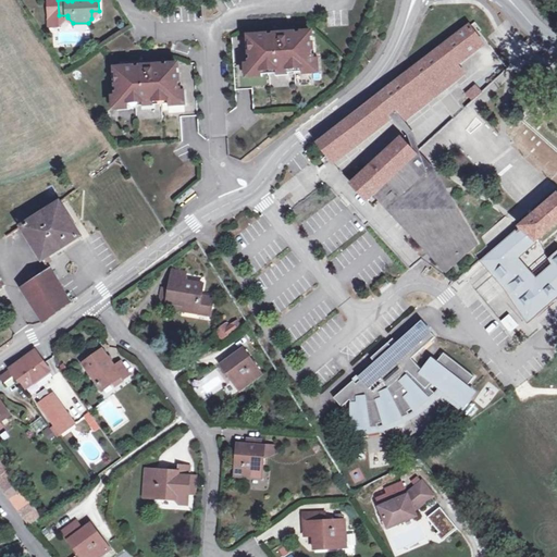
[(482,44),(469,25),(441,45),(381,91),(395,110),(398,114),(404,121),(418,110),(409,99),(428,84),(430,86),(457,64),(458,65),(482,44)]
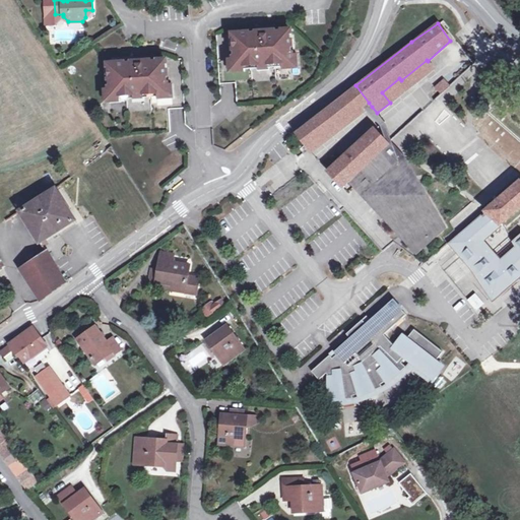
[(257,34),(257,39),(257,42),(266,42),(266,38),(273,37),(273,33),(257,34)]
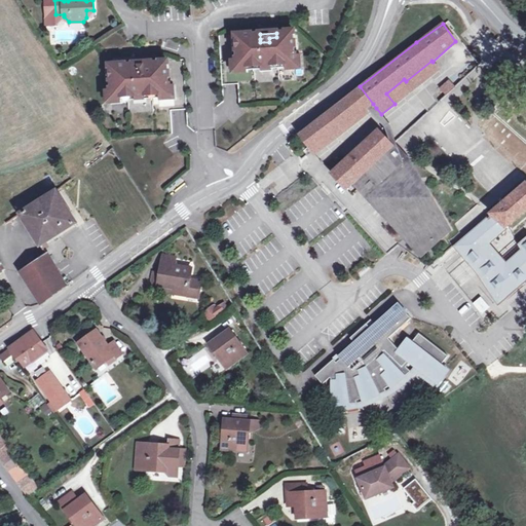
[(260,39),(235,40),(237,74),(296,70),(293,36),(276,37),(269,38),(269,42),(260,42),(260,39)]
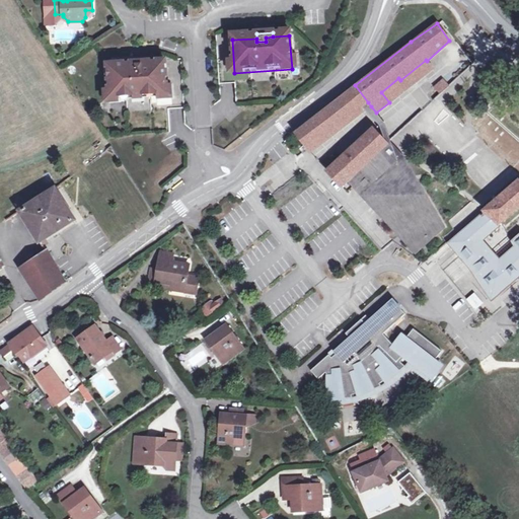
[(132,59),(132,62),(133,66),(141,66),(141,62),(148,62),(148,57),(132,59)]
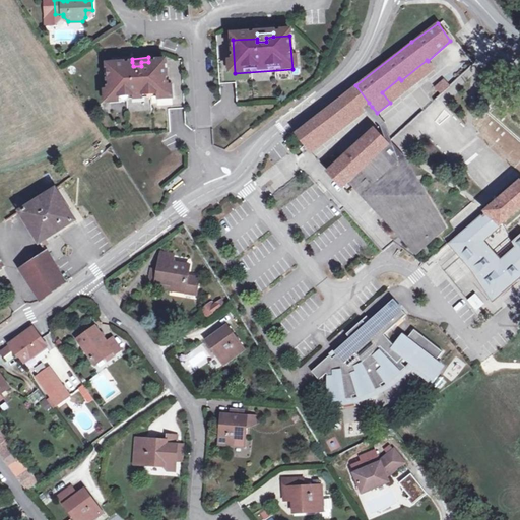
[(382,92),(390,103),(435,68),(428,61),(427,60),(401,80),(399,78),(382,92)]
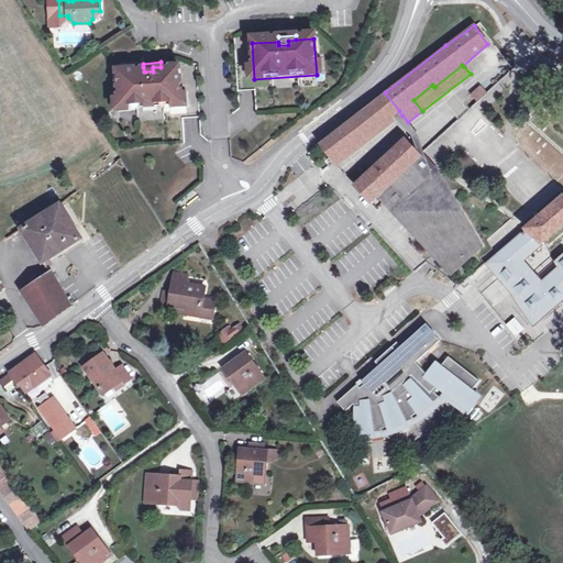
[(144,72),(143,67),(136,67),(117,69),(120,106),(181,101),(179,66),(161,67),(153,67),(153,72),(144,72)]
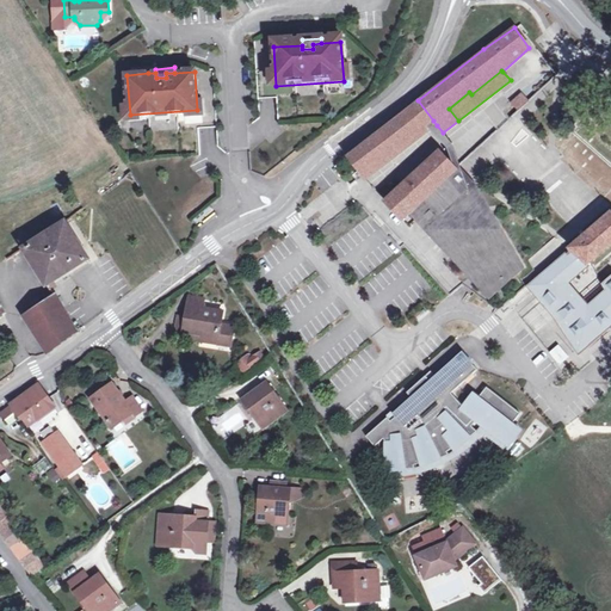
[(523,93),(511,104),(519,113),(531,103),(523,93)]
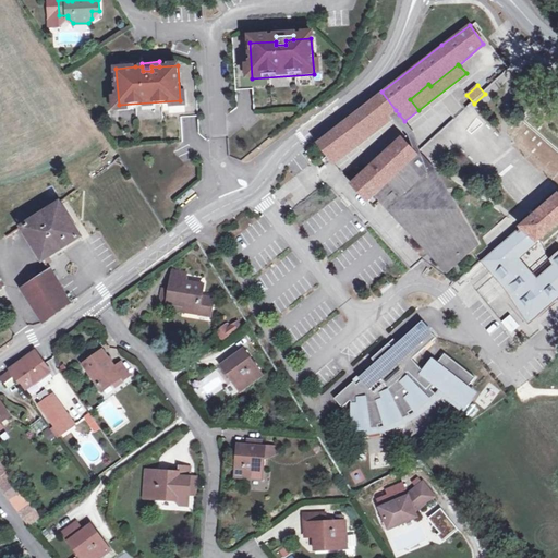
[(396,110),(381,92),(375,97),(323,137),(317,142),(331,159),(354,142),(396,110)]
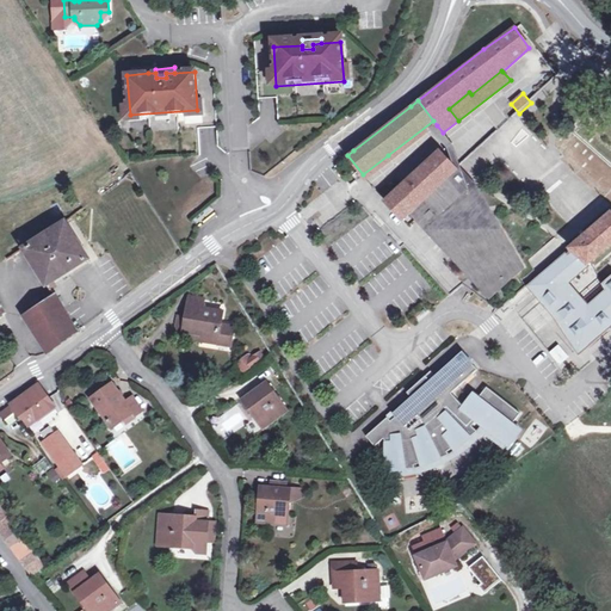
[(408,180),(387,202),(402,218),(409,213),(430,236),(451,226),(488,290),(525,269),(504,230),(462,185),(466,181),(457,171),(442,153),(408,180)]
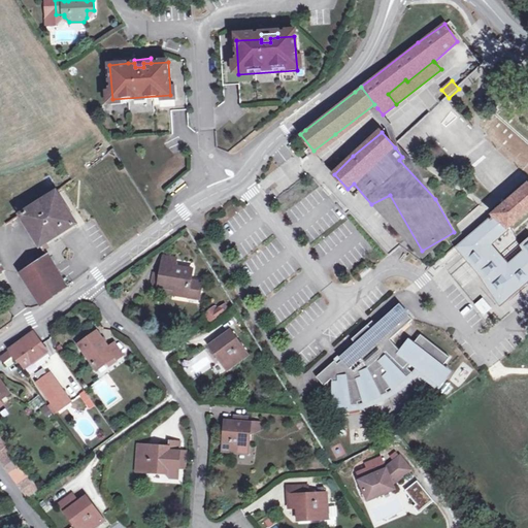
[(301,137),(291,145),(303,162),(314,154),(301,137)]
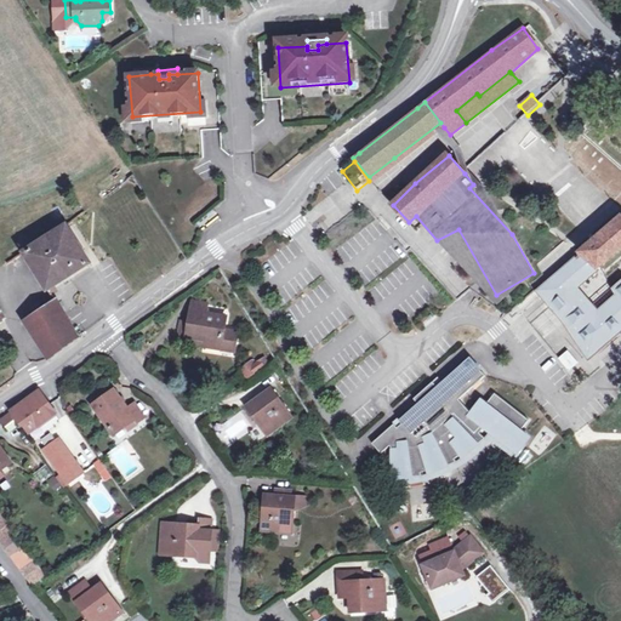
[(620,215),(577,252),(598,269),(620,249),(620,215)]
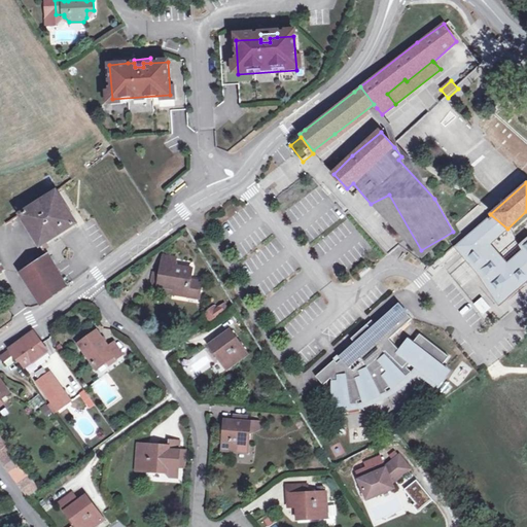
[(19,219),(23,216),(41,246),(44,249),(49,246),(46,243),(75,223),(56,192),(29,209),(24,201),(16,205),(22,213),(16,216),(19,219)]
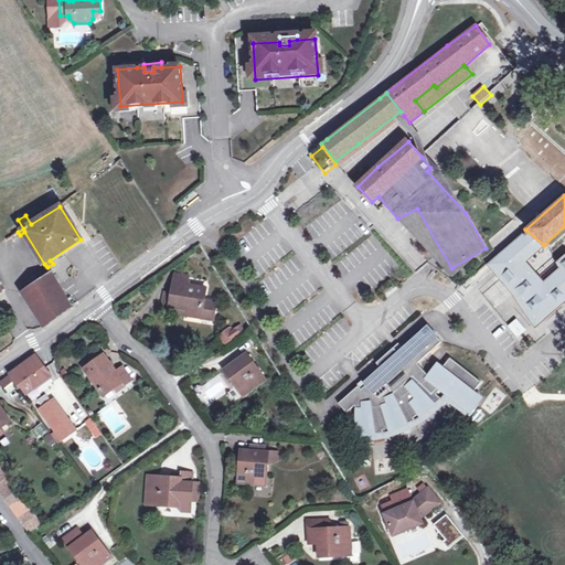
[(544,245),(525,230),(483,265),(532,323),(564,296),(564,249),(553,260),(558,268),(545,279),(525,260),(544,245)]
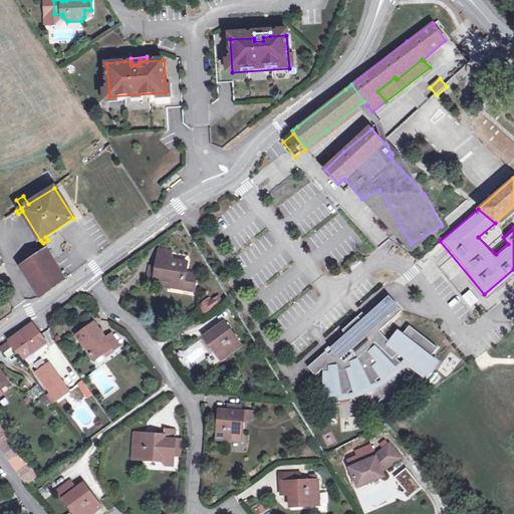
[(46,249),(23,265),(43,296),(66,278),(48,248),(46,249)]
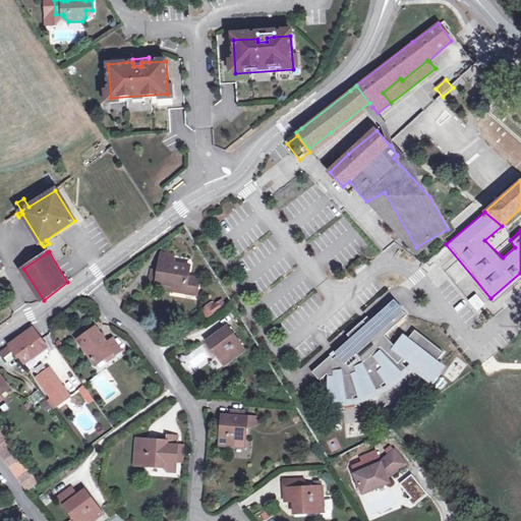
[(161,253),(158,272),(156,284),(171,286),(170,291),(195,295),(197,278),(187,275),(188,267),(173,264),(173,256),(161,253)]
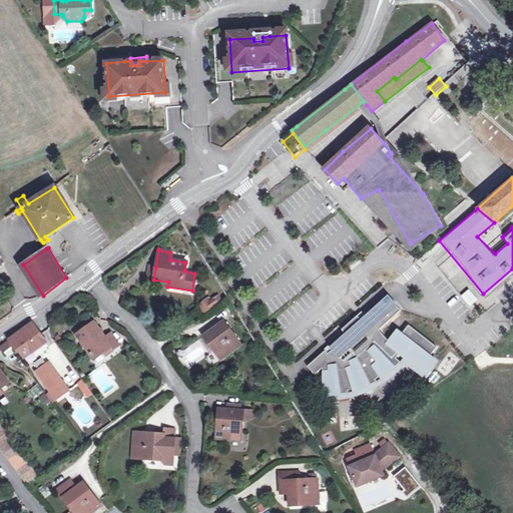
[(146,279),(153,280),(155,268),(148,267),(146,279)]
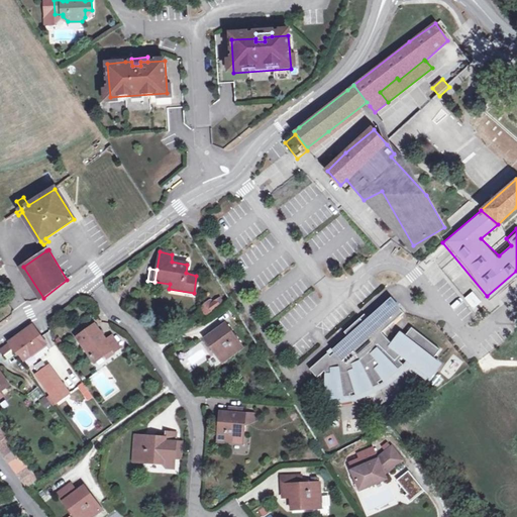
[(463,299),(475,312),(483,305),(472,292),(463,299)]
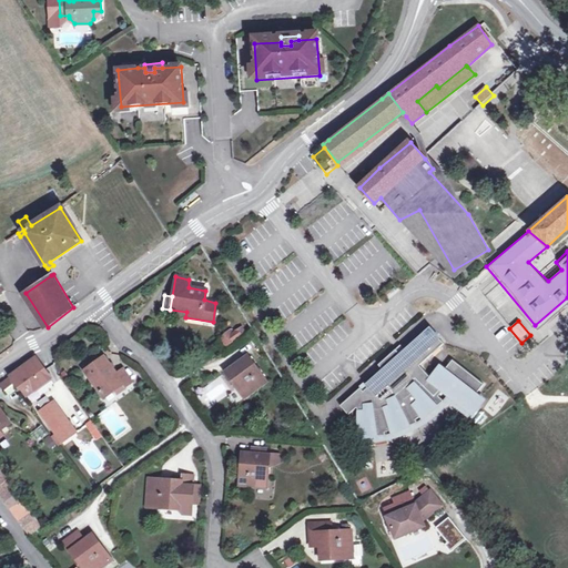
[(242,337),(237,331),(230,336),(229,335),(221,341),(225,348),(242,337)]
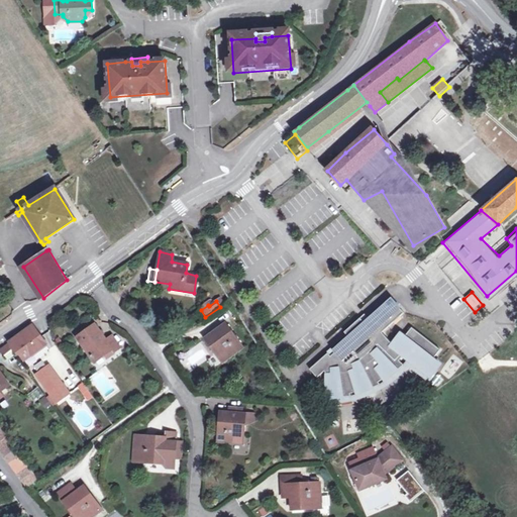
[(314,374),(323,381),(329,374),(332,376),(326,400),(350,397),(350,394),(356,393),(356,395),(380,385),(378,383),(384,380),(385,382),(404,366),(399,360),(403,356),(408,360),(430,378),(440,365),(433,359),(440,350),(411,328),(404,337),(400,333),(392,344),(380,335),(398,312),(384,301),(366,324),(367,325),(363,330),(355,325),(343,341),(348,346),(336,363),(337,364),(333,368),(325,360),(314,374)]
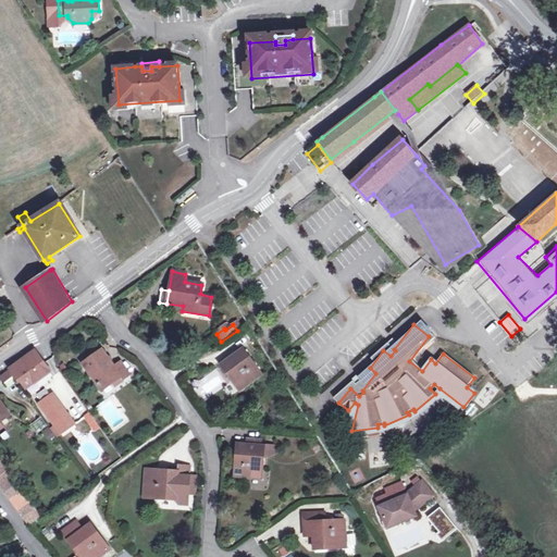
[(243,349),(221,364),(239,390),(260,375),(243,349)]
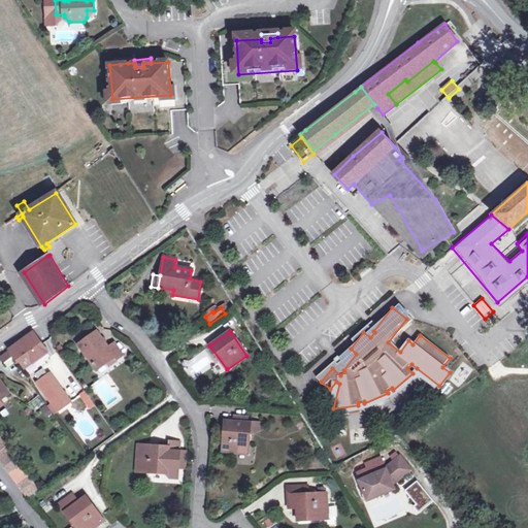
[(113,357),(116,360),(123,355),(114,343),(108,348),(97,332),(78,344),(96,369),(105,363),(113,357)]
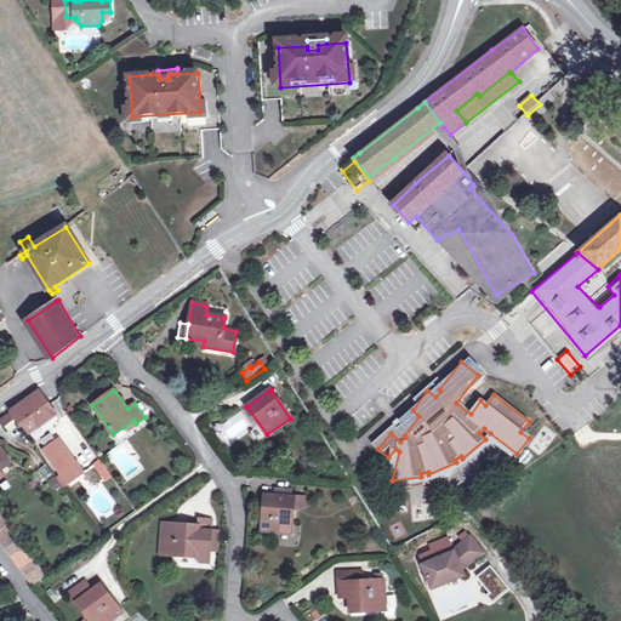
[(11,412),(0,420),(5,427),(16,419),(21,425),(28,434),(55,414),(39,392),(11,412)]
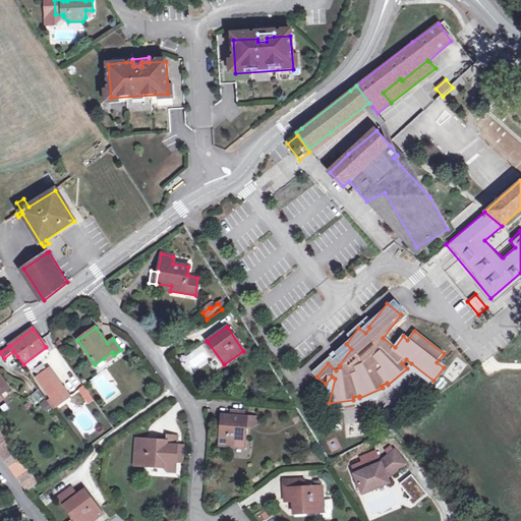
[(112,352),(104,358),(107,363),(115,357),(114,355),(112,352)]
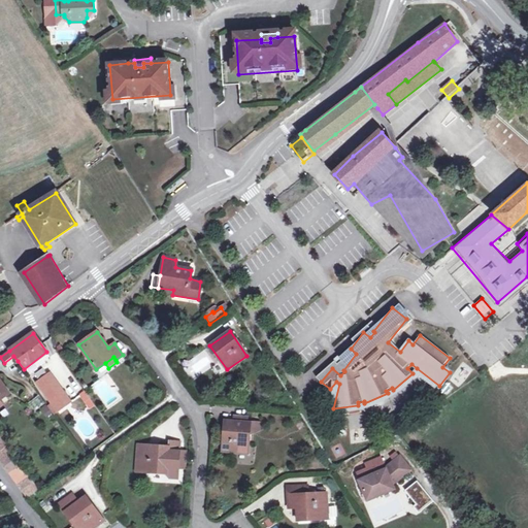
[(53,401),(63,393),(53,378),(50,374),(37,384),(51,402),(53,401)]
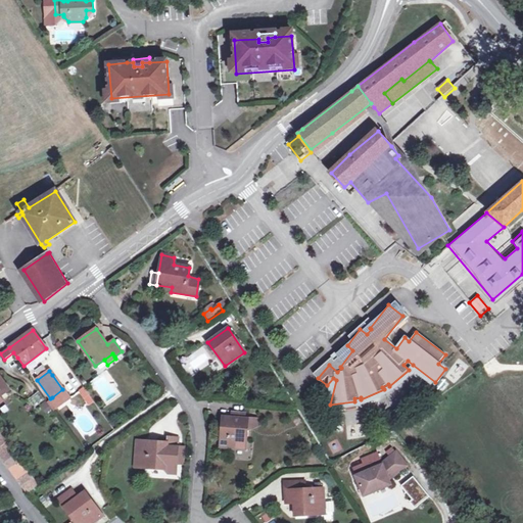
[(0,396),(8,391),(0,379),(0,396)]
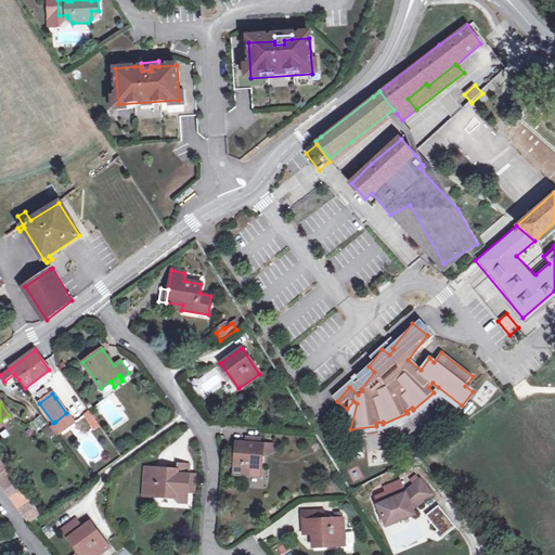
[(282,409),(275,415),(279,420),(285,413),(282,409)]
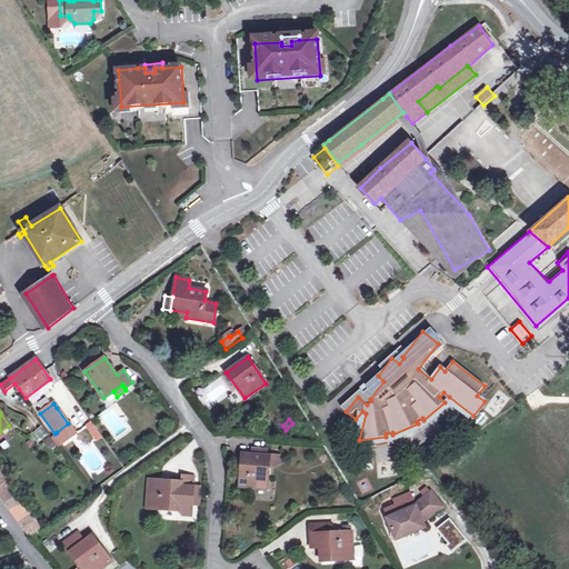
[(97,441),(105,437),(93,420),(87,425),(97,441)]
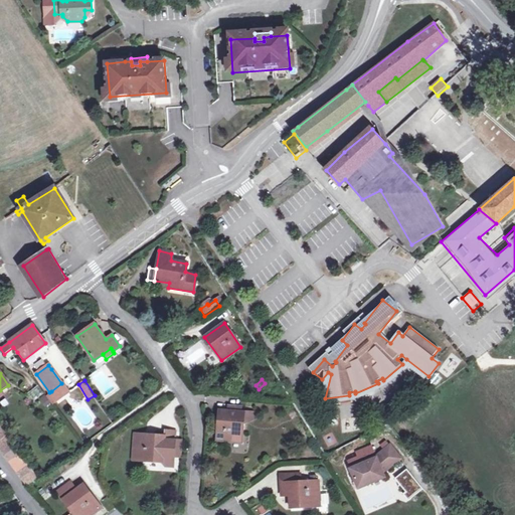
[(51,391),(49,392),(50,394),(55,400),(68,391),(61,383),(51,391)]
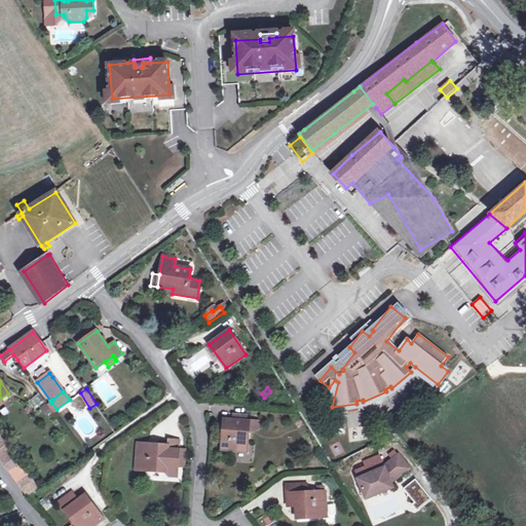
[(249,427),(249,422),(224,420),(221,449),(246,451),(249,427)]
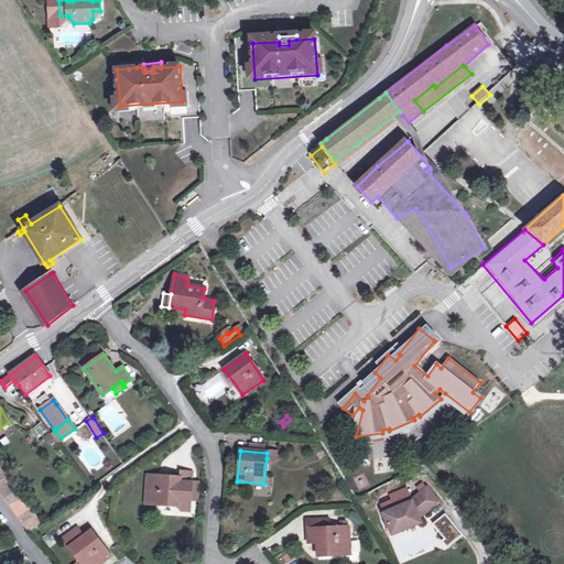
[(0,494),(29,533),(30,532),(42,523),(2,470),(0,466),(0,494)]
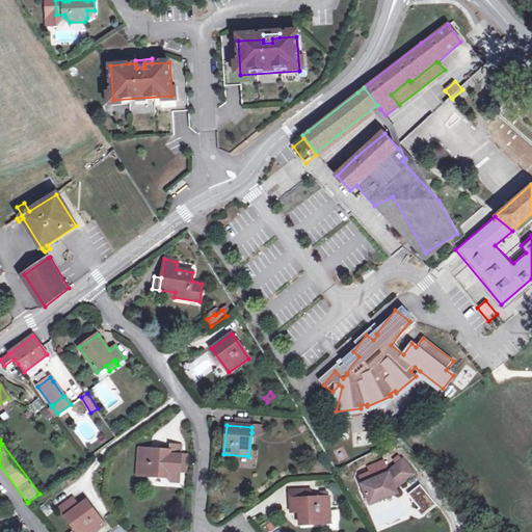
[(181,456),(182,447),(170,445),(169,451),(139,449),(137,475),(167,477),(171,481),(180,481),(180,471),(187,472),(188,456),(181,456)]
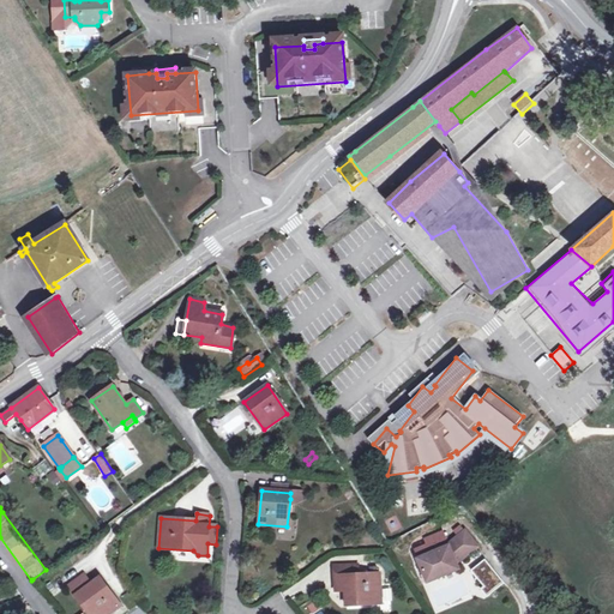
[(457,564),(479,546),(465,531),(449,545),(443,533),(426,540),(428,545),(416,549),(420,558),(419,558),(428,582),(459,569),(457,564)]
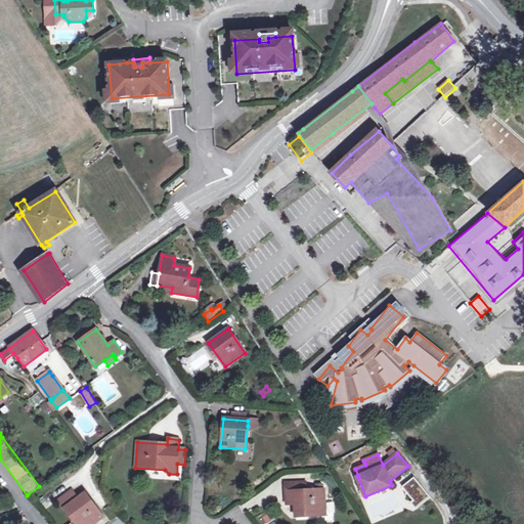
[(416,477),(411,480),(418,488),(410,494),(416,499),(412,503),(419,509),(422,506),(411,494),(423,485),(416,477)]
